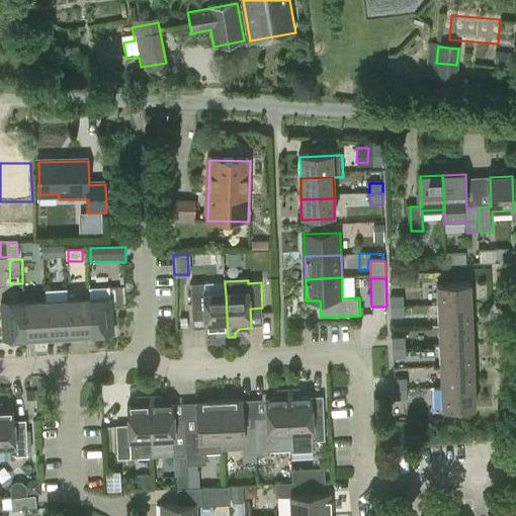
[(228,337),(226,294),(225,284),(190,286),(191,312),(204,311),(205,331),(217,330),(220,333),(220,337),(228,337)]
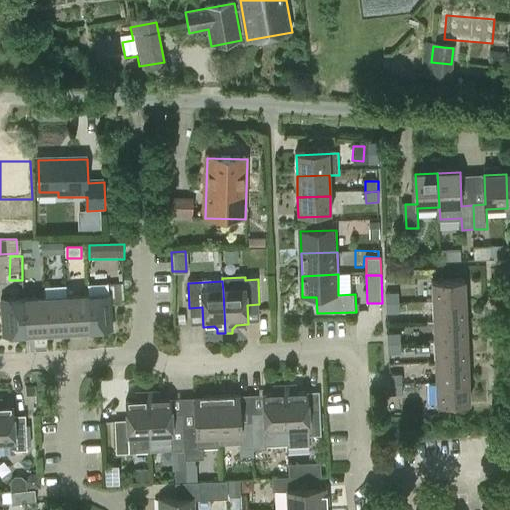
[(432,303),(466,302),(465,281),(431,283),(432,303)]
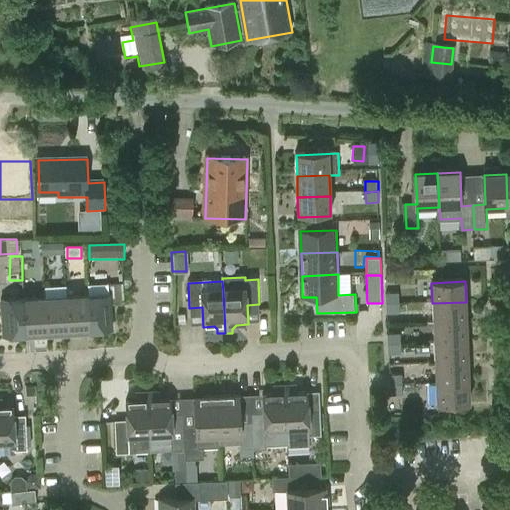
[(111,284),(89,286),(90,296),(92,332),(114,330),(111,284)]
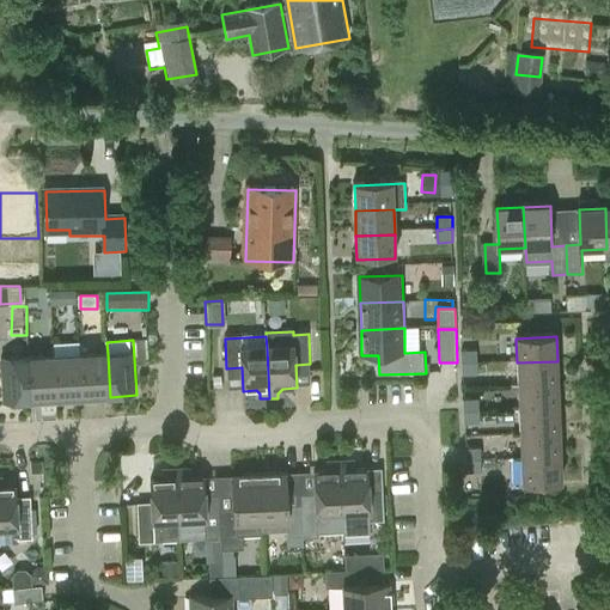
[(463,352),(464,365),(479,364),(479,352),(463,352)]
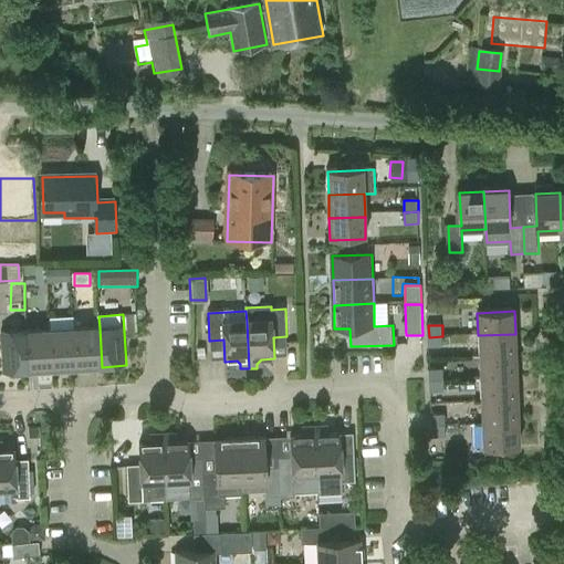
[(75,329),(77,368),(102,367),(100,327),(75,329)]
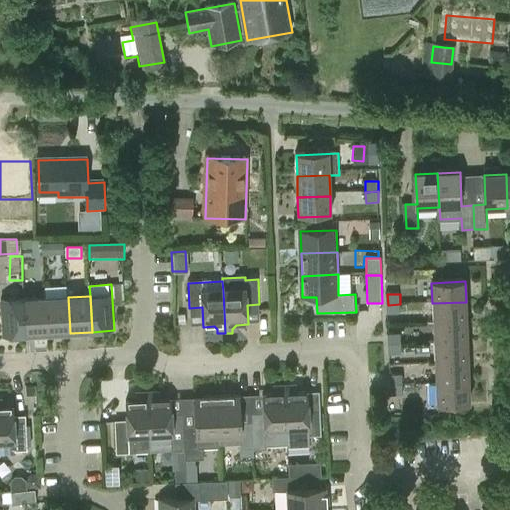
[(68,297),(46,298),(48,334),(70,333),(68,297)]
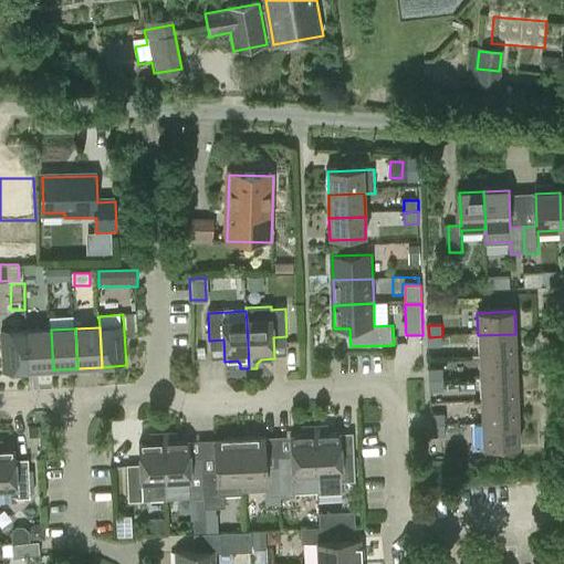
[(30,371),(53,369),(51,330),(27,331),(30,371)]
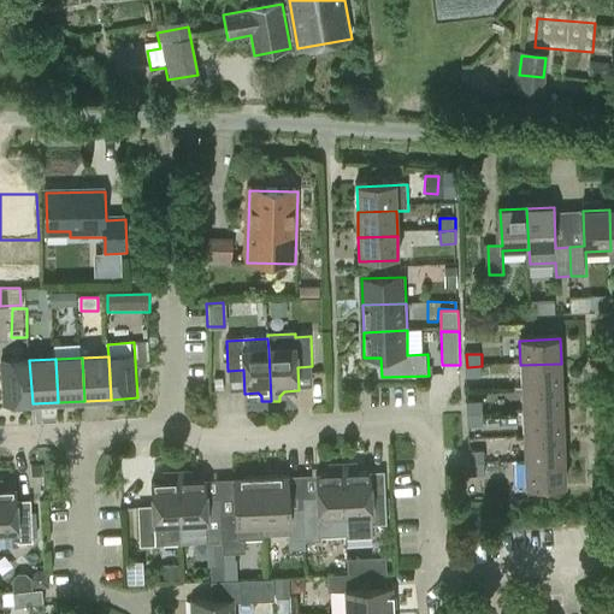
[(6,406),(33,403),(29,360),(4,362),(6,406)]
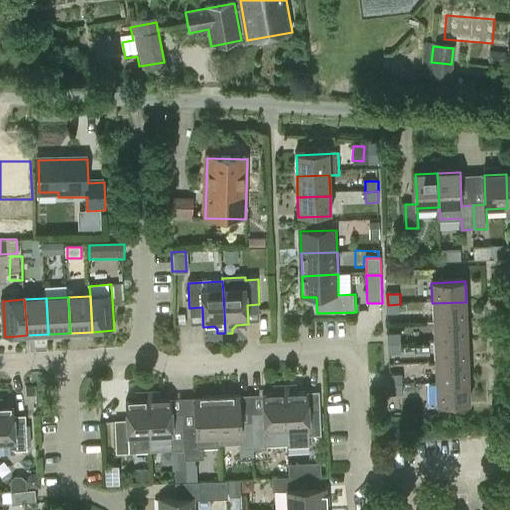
[(467,322),(466,302),(432,303),(433,324),(467,322)]
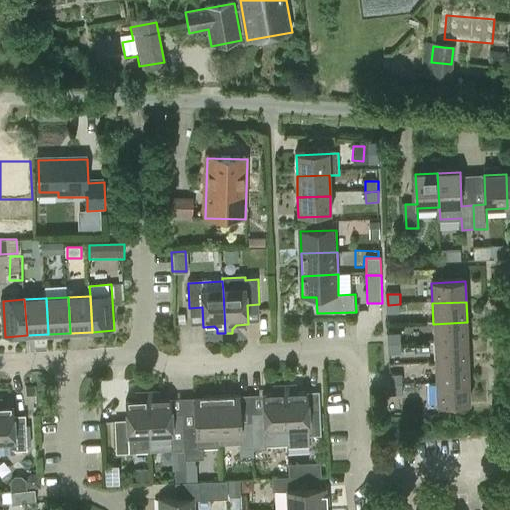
[(400,304),(388,305),(388,316),(401,315),(400,304)]
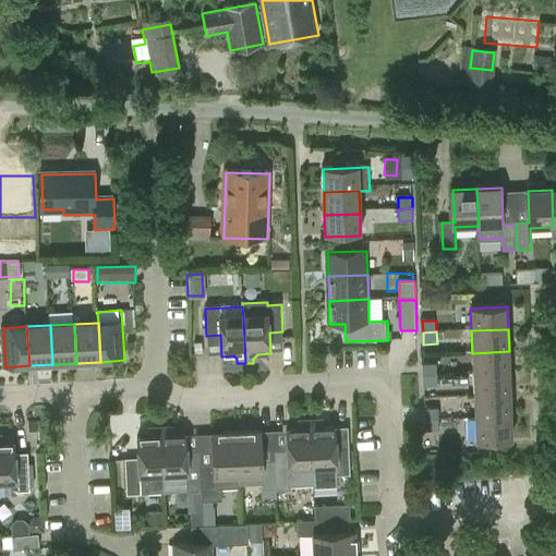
[(473,375),(510,374),(509,351),(472,353),(473,375)]
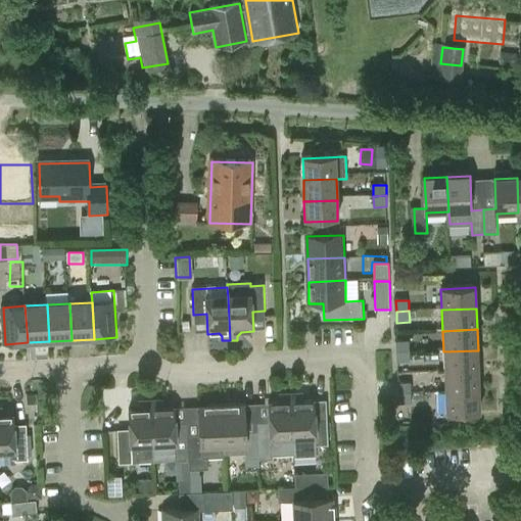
[(397,342),(397,352),(411,352),(410,341),(397,342)]
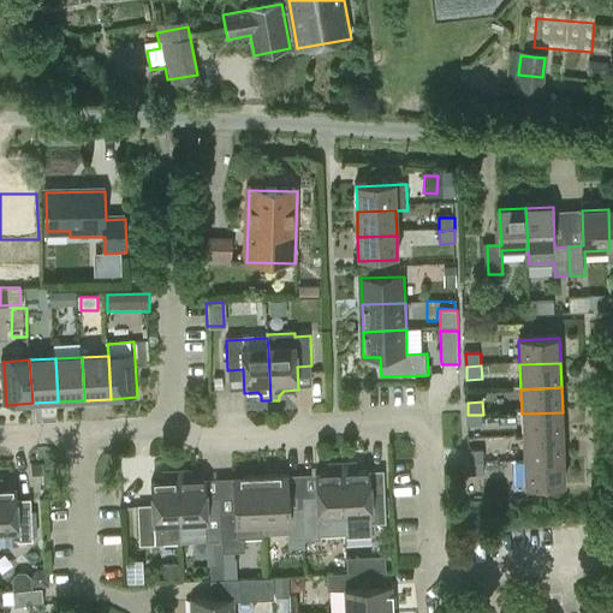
[(563,412),(522,414),(523,439),(563,436),(563,412)]
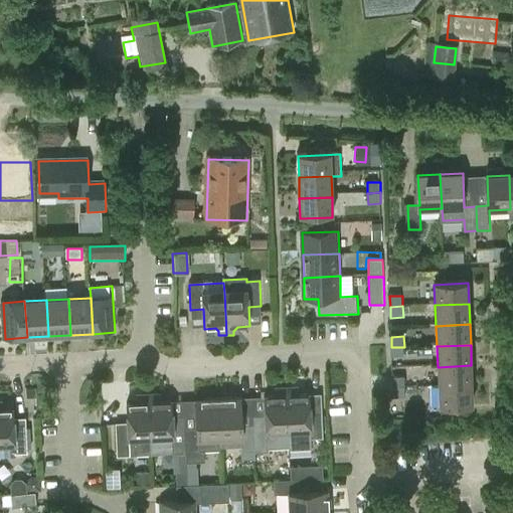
[(404,347),(391,347),(392,358),(404,358),(404,347)]
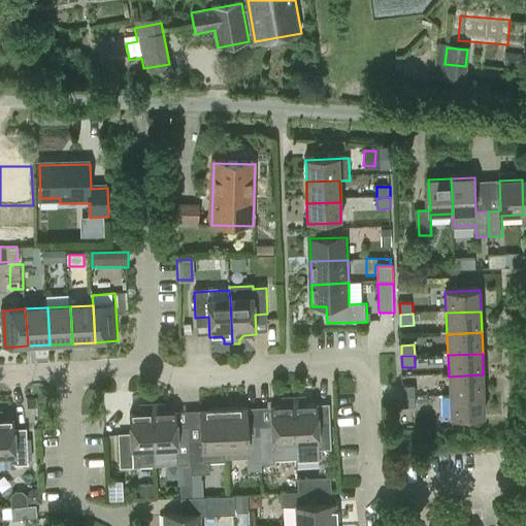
[(484,396),(483,374),(449,376),(450,398),(484,396)]
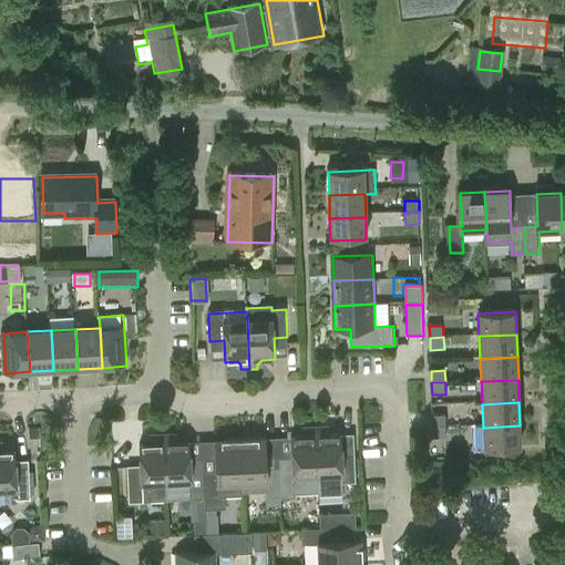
[(432,417),(433,428),(448,428),(447,415),(432,417)]
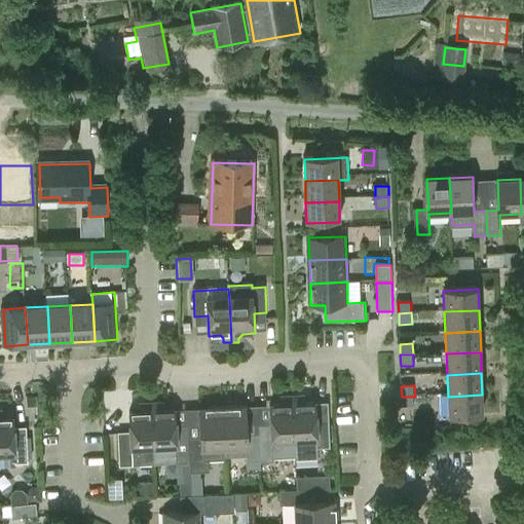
[(483,416),(482,395),(448,397),(449,417),(483,416)]
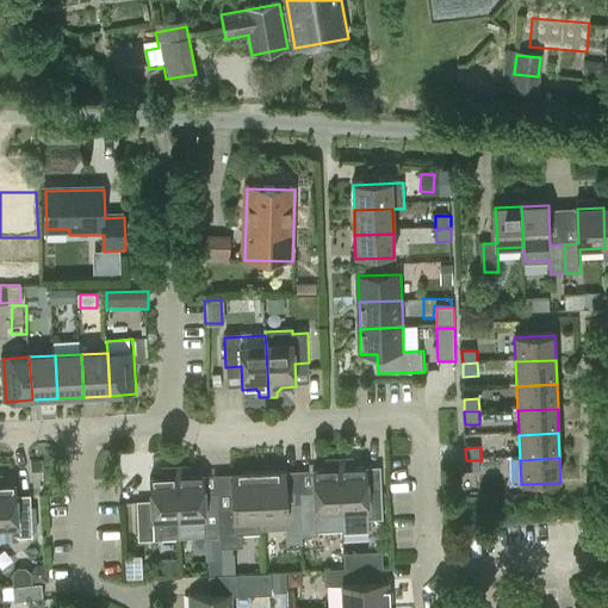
[(482,460),(466,460),(466,473),(482,473),(482,460)]
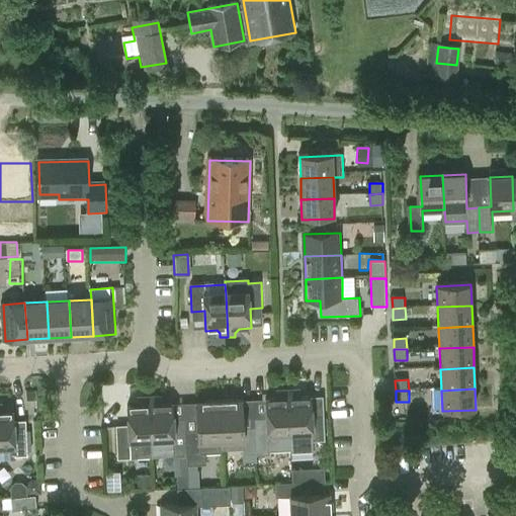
[(269,448),(290,447),(287,393),(279,393),(280,397),(276,400),(265,400),(266,420),(254,421),(255,430),(256,451),(269,450),(269,448)]
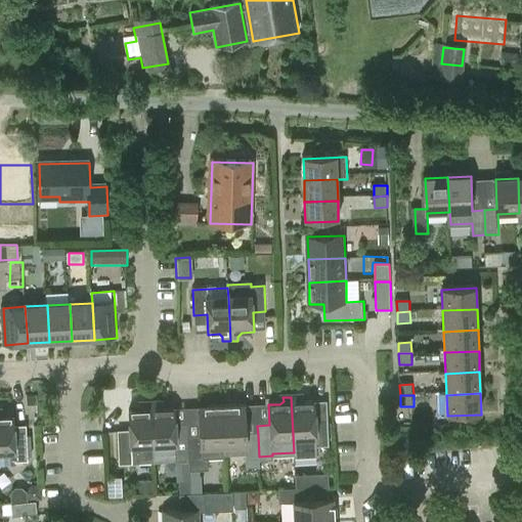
[(291,397),(294,452),(294,454),(317,453),(317,447),(329,446),(328,422),(316,423),(315,402),(303,403),(299,400),(299,397),(291,397)]
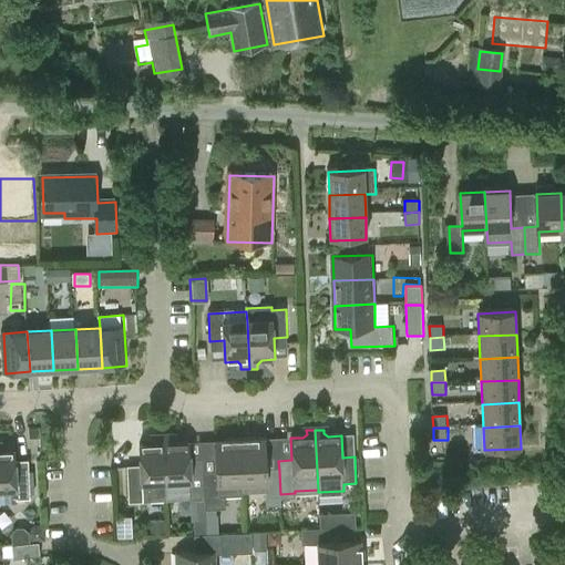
[(166,504),(165,438),(155,438),(155,443),(152,447),(140,447),(141,470),(126,470),(129,506),(166,504)]
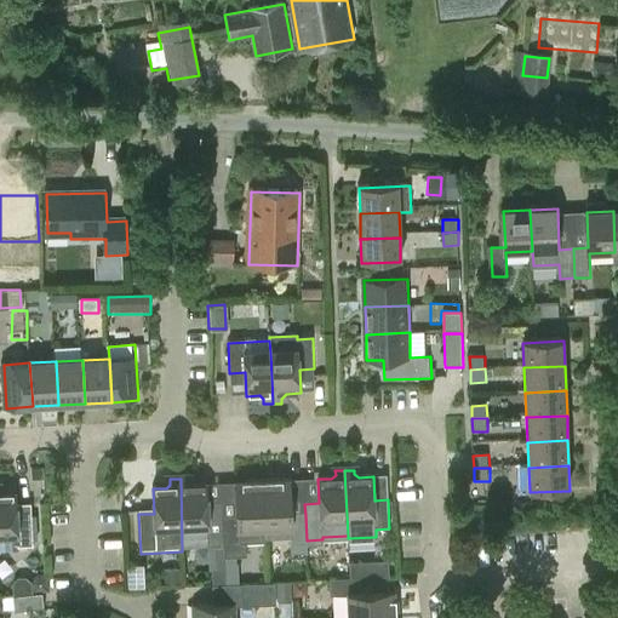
[(188,479),(181,479),(182,551),(223,550),(222,520),(222,509),(207,510),(206,486),(194,487),(188,484),(188,479)]
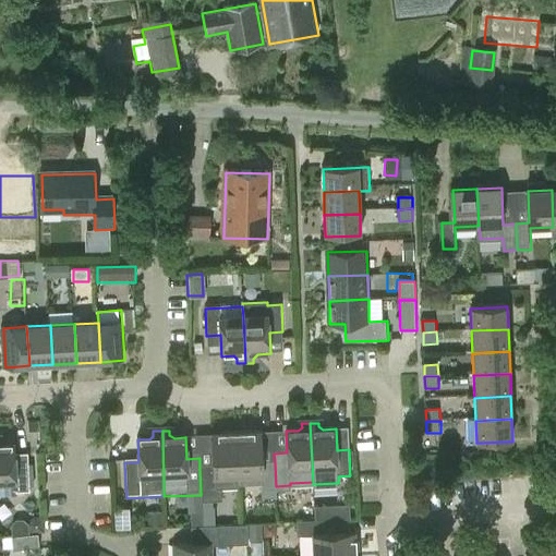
[(260,433),(236,434),(238,486),(261,484),(262,497),(276,497),(276,486),(275,463),(261,464),(260,433)]
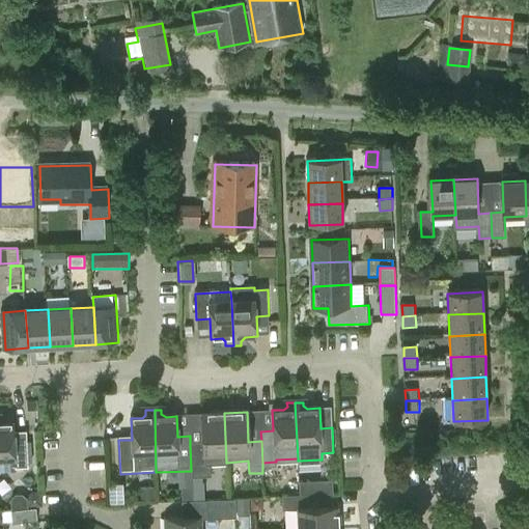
[(190,445),(191,471),(192,479),(212,479),(211,463),(226,463),(224,413),(201,414),(202,444),(190,445)]
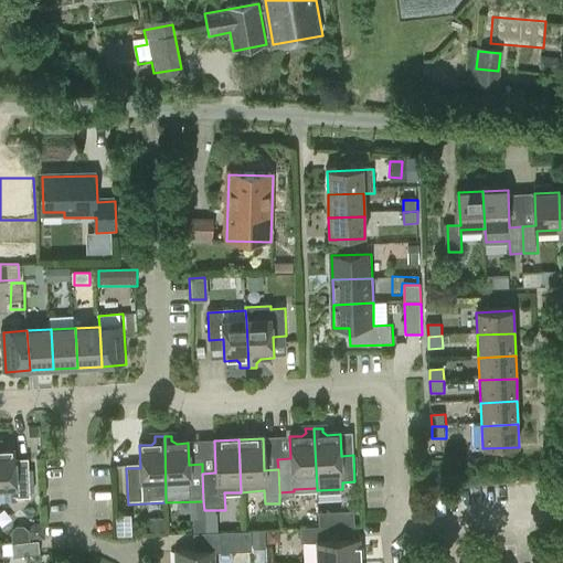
[(29,458),(16,459),(14,452),(1,453),(0,450),(0,501),(16,500),(31,500),(30,494),(29,473),(29,471),(29,458)]
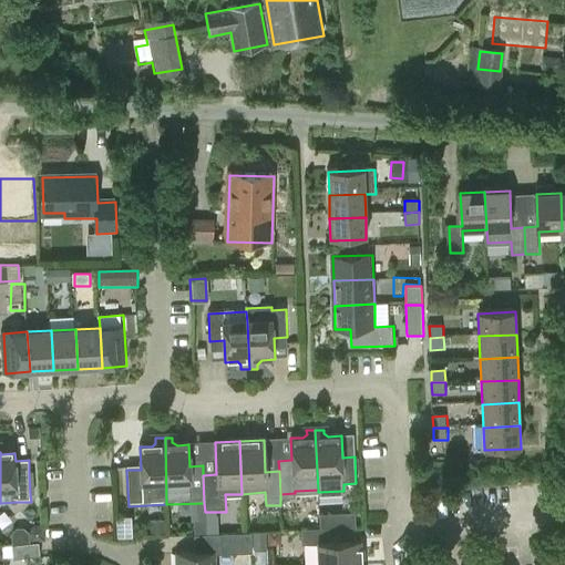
[(317,544),(318,564),(362,564),(361,542),(330,543),(329,531),(302,532),(304,545),(317,544)]
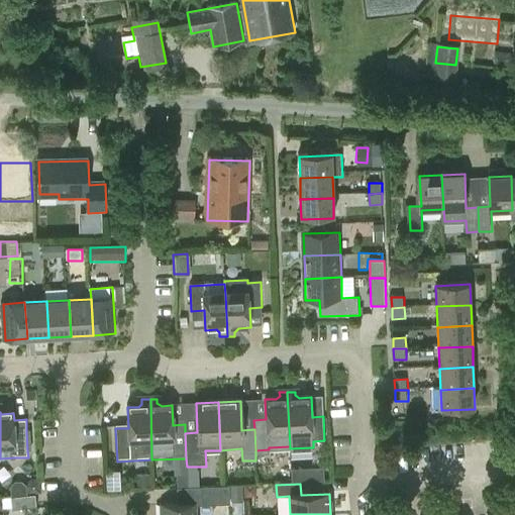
[(205,506),(233,505),(232,487),(204,489),(205,506)]
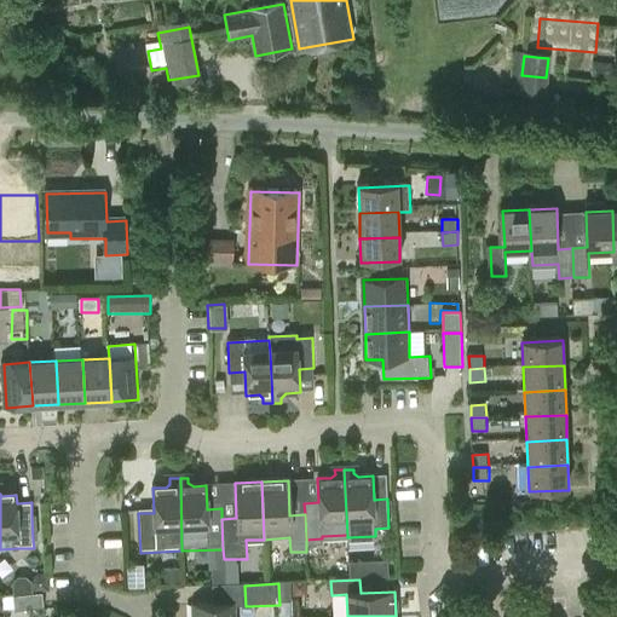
[(16,611),(45,609),(44,593),(15,597),(16,611)]
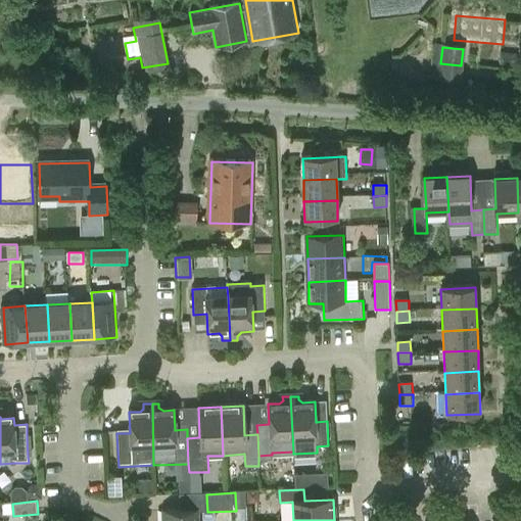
[(163,511),(163,520),(200,520),(200,510),(163,511)]
